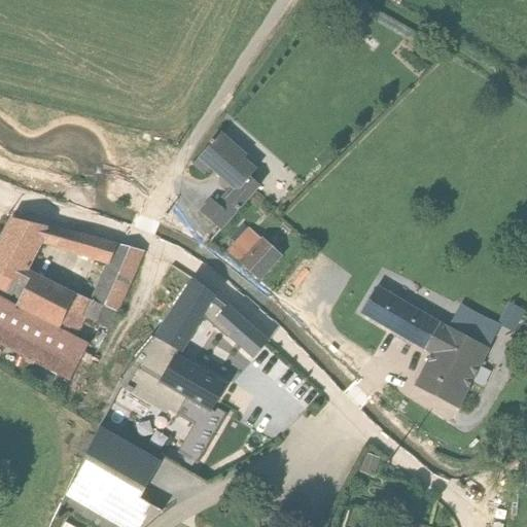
[(210,144),(192,164),(205,174),(210,168),(235,190),(225,202),(222,199),(216,206),(211,201),(200,213),(219,231),(259,185),(249,178),(256,170),(243,160),(245,157),(218,134),(212,142),(211,141),(209,143),(210,144)]
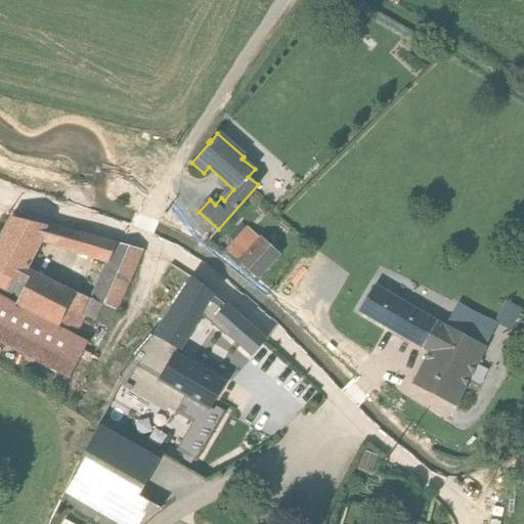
[(38,243),(46,226),(10,218),(0,237),(0,344),(68,380),(86,342),(76,337),(85,317),(99,323),(110,329),(142,251),(117,244),(92,237),(70,231),(64,252),(106,264),(89,299),(26,268),(38,243)]
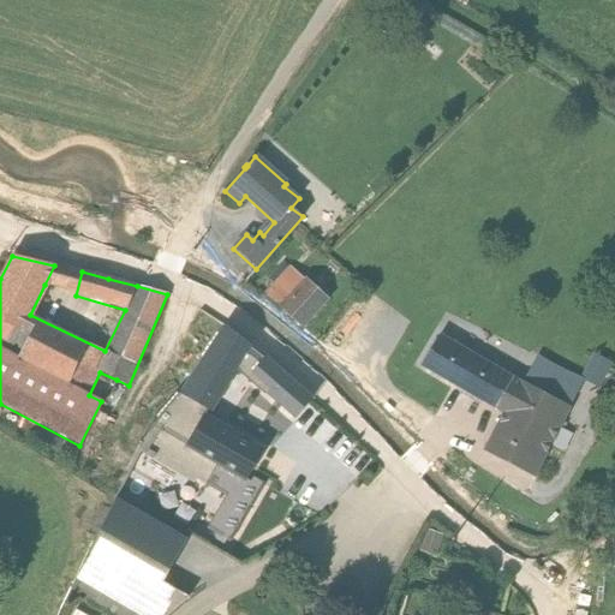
[(274,285),(264,294),(300,328),(328,298),(304,278),(303,279),(282,263),(268,280),(274,285)]
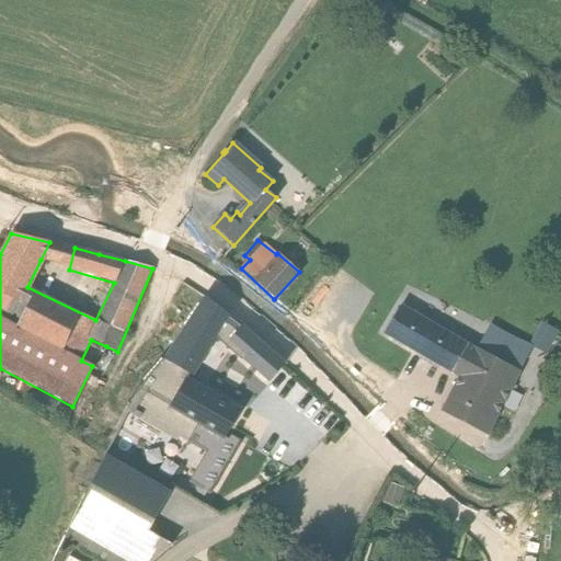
[(217,336),(228,318),(204,297),(164,362),(147,379),(140,385),(126,413),(176,442),(179,437),(205,454),(187,483),(208,495),(209,494),(240,442),(230,435),(228,439),(224,437),(241,409),(191,378),(217,336)]
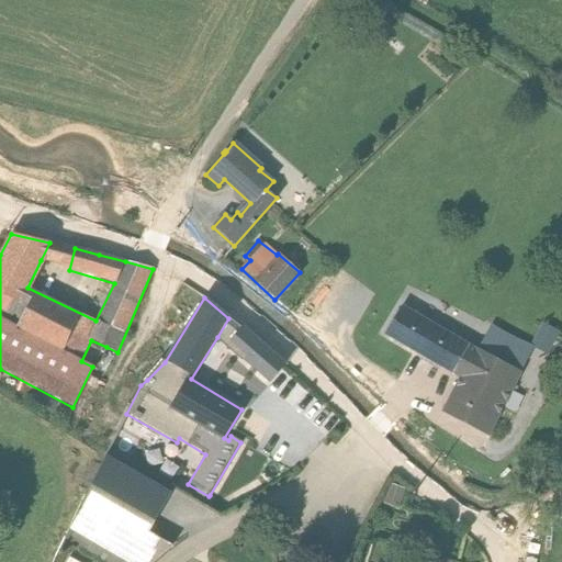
[(452,373),(469,344),(400,307),(384,334),(390,337),(394,339),(452,373)]
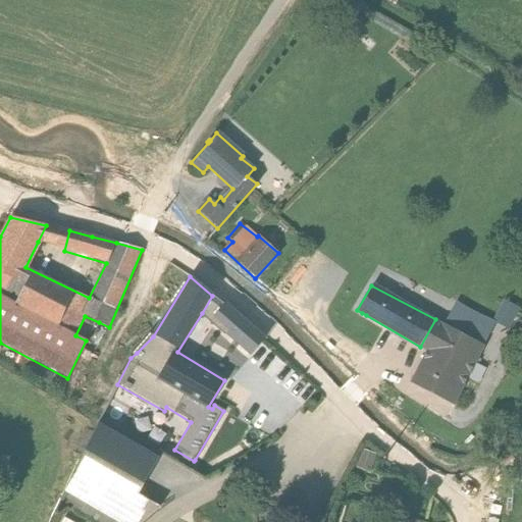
[(490,322),(494,323),(507,330),(519,308),(502,300),(490,322)]
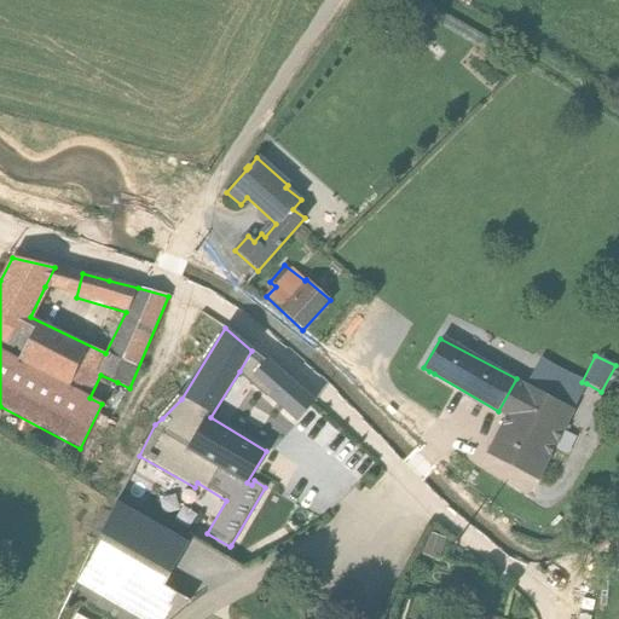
[(264,372),(253,385),(296,422),(314,401),(266,359),(265,362),(259,369),(264,372)]
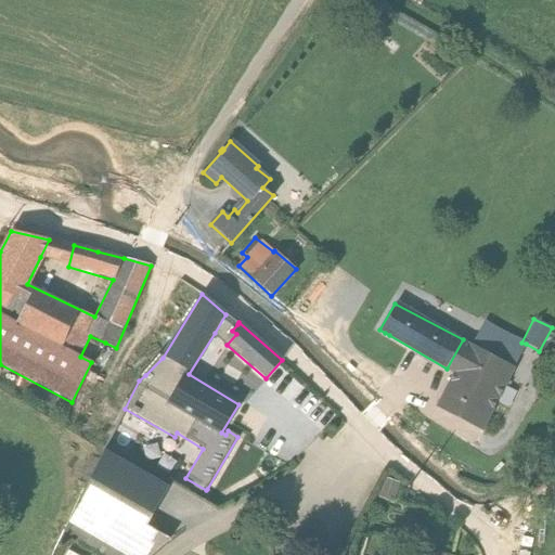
[(463,339),(447,369),(454,373),(437,407),(481,429),(526,344),(521,343),(483,322),(473,344),(463,339)]
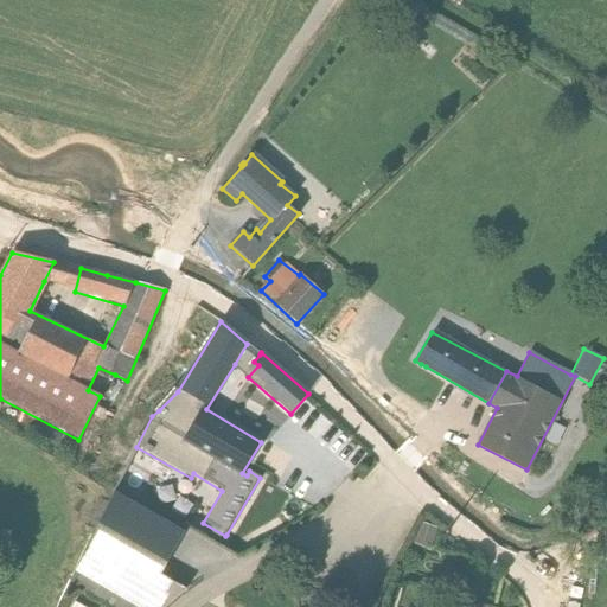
[(112,497),(68,582),(110,606),(165,606),(185,590),(159,576),(186,528),(116,487),(112,497)]
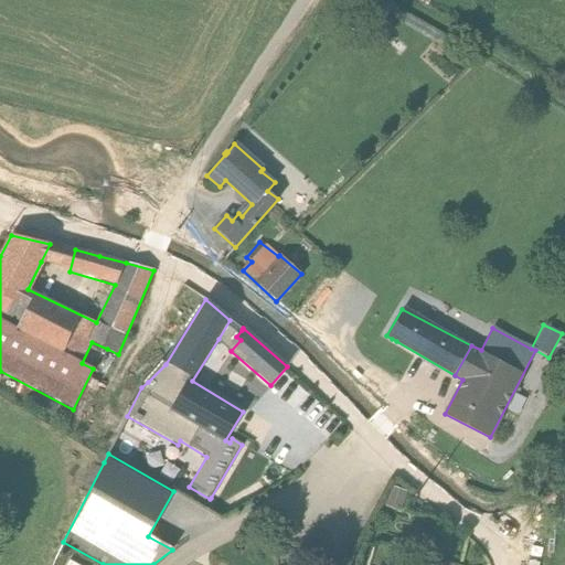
[(391,487),(383,507),(400,512),(406,492),(391,487)]
